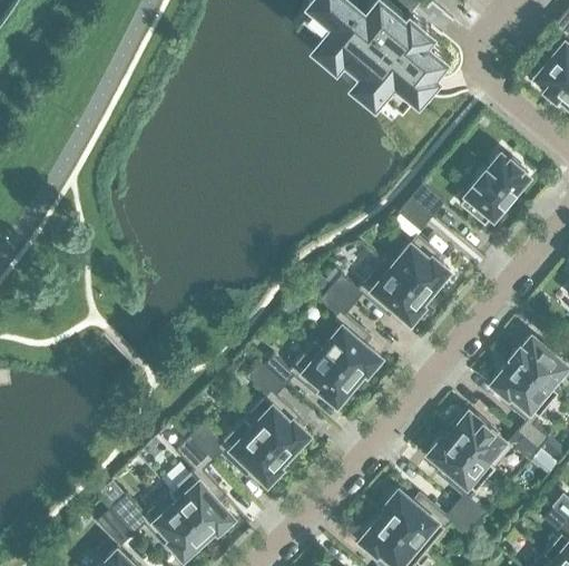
[(306,0),(300,9),(321,26),(311,38),(333,57),(341,48),(359,64),(349,75),(372,95),(379,86),(399,103),(411,88),(415,93),(434,69),(430,66),(442,51),(422,35),(429,26),(408,8),(413,0),(365,0),(363,3),(357,0),(306,0)]
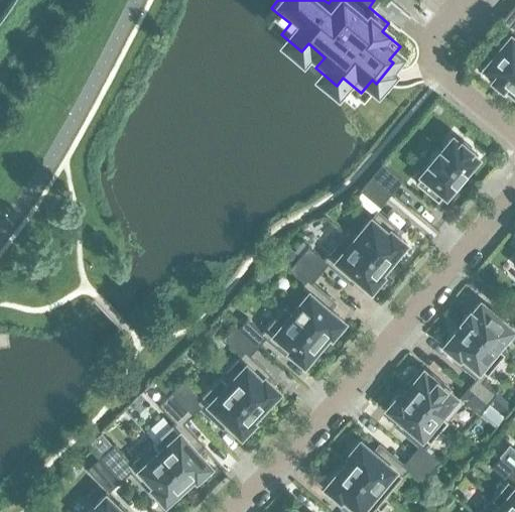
[(514,4),(499,23),(514,36),(511,39),(510,37),(501,48),(500,47),(491,57),(492,58),(483,69),(493,78),(491,80),(501,89),(501,88),(514,72),(514,4)]
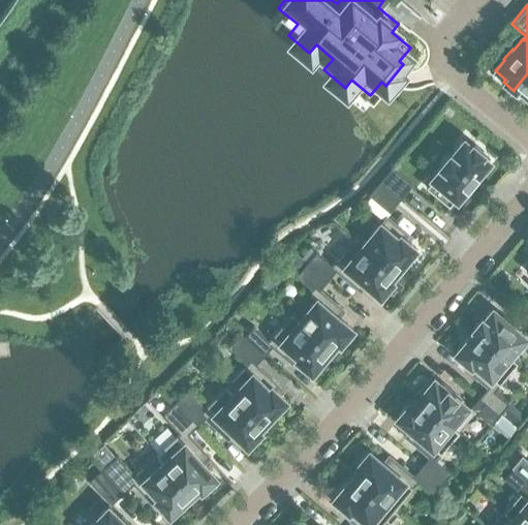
[(527,73),(514,90),(527,101),(527,73)]
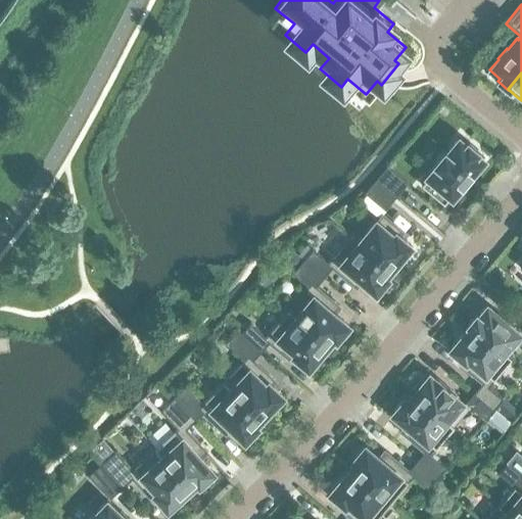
[(446,154),(443,152),(433,164),(436,167),(426,178),(427,179),(420,187),(443,206),(451,197),(451,198),(482,160),(480,159),(482,157),(466,144),(465,146),(458,140),(446,154)]
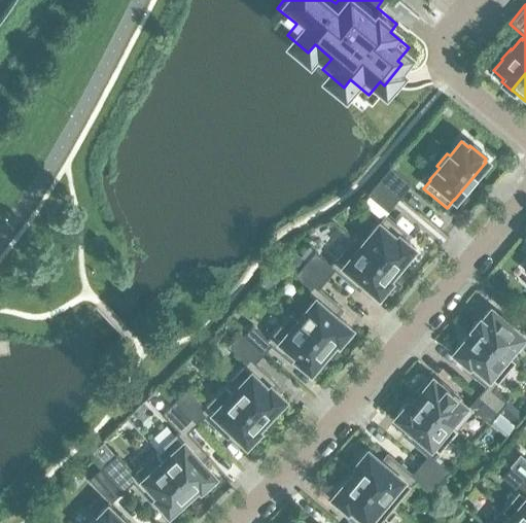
[(389,169),(378,182),(398,200),(410,186),(389,169)]
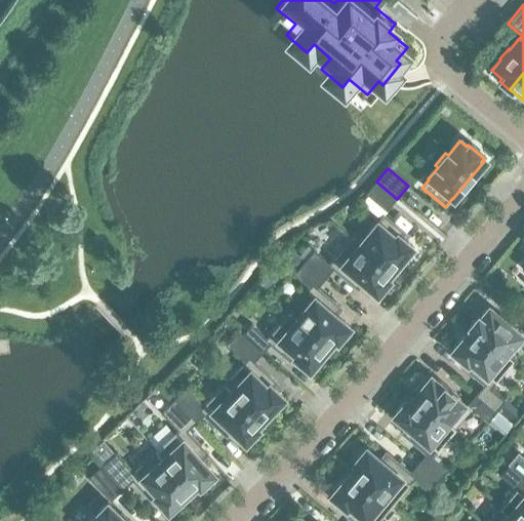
[(376,182),(365,195),(386,212),(397,199),(376,182)]
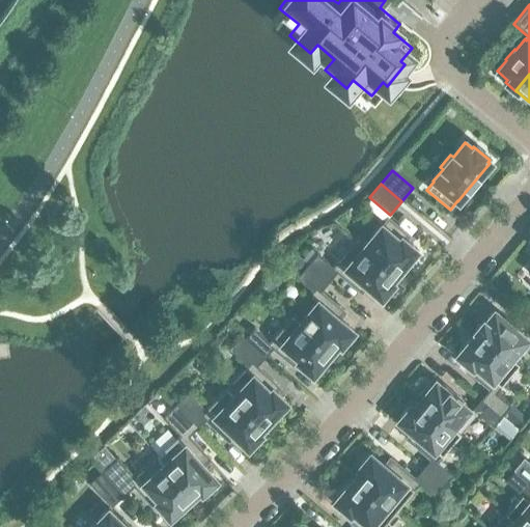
[(364,247),(363,248),(395,275),(416,252),(402,241),(407,237),(387,220),(364,247)]
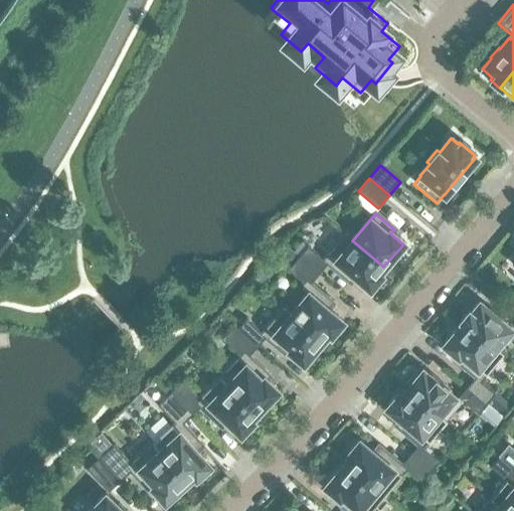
[(306,248),(298,259),(317,276),(326,266),(348,285),(354,278),(368,290),(380,277),(377,275),(383,267),(352,240),(353,239),(344,232),(321,261),(306,248)]
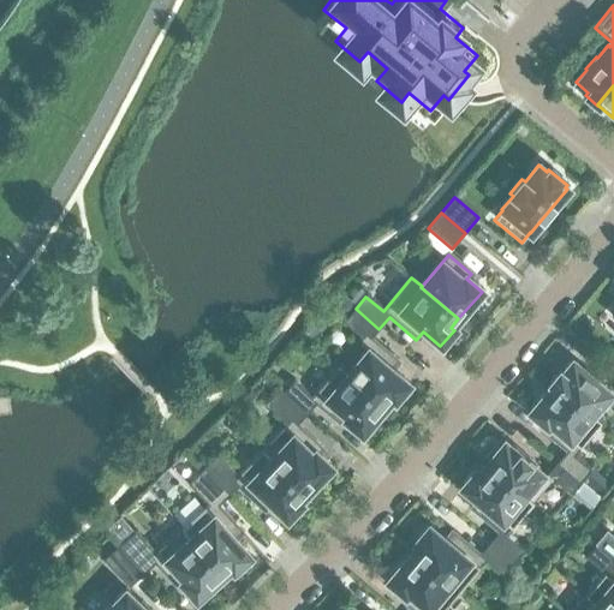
[(356,309),(343,323),(361,339),(356,345),(365,353),(347,375),(346,376),(383,407),(391,399),(394,401),(407,384),(389,370),(397,362),(370,339),(379,329),(356,309)]
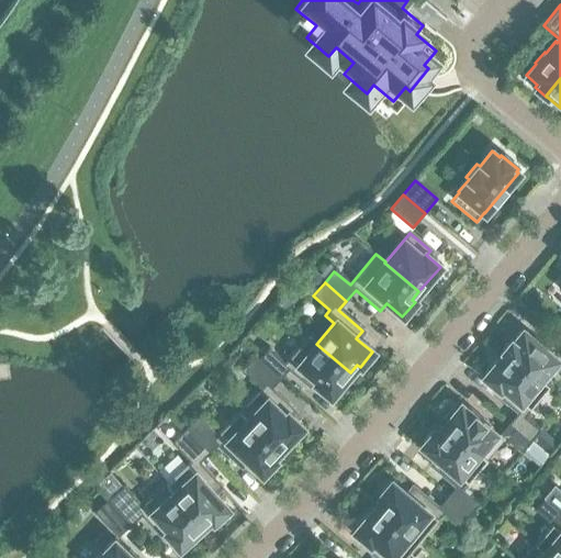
[(511,339),(502,350),(504,353),(505,352),(539,381),(540,380),(557,359),(545,350),(546,349),(535,339),(534,341),(523,331),(513,342),(511,339)]
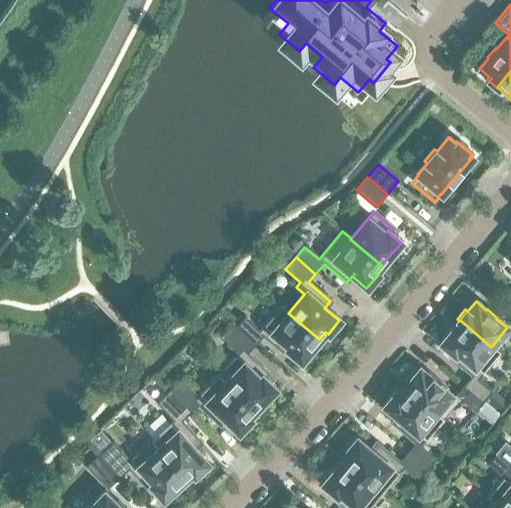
[(241,317),(232,326),(254,346),(262,337),(285,356),(288,351),(301,362),(313,347),(319,339),(288,313),(289,312),(281,305),(259,331),(241,317)]
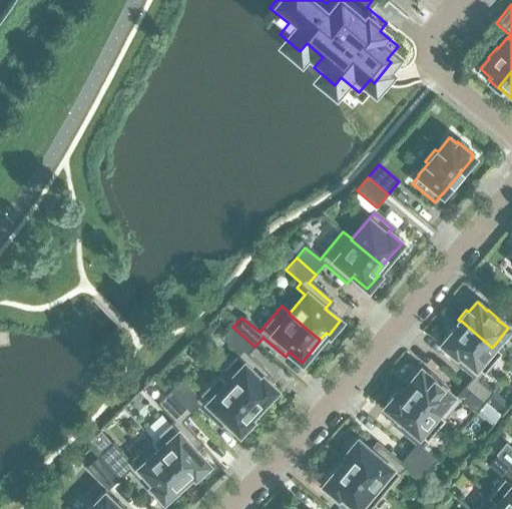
[(454,329),(441,344),(454,354),(450,359),(472,377),(464,387),(484,404),(493,394),(478,381),(501,354),(493,347),(492,348),(491,348),(460,322),(454,329)]
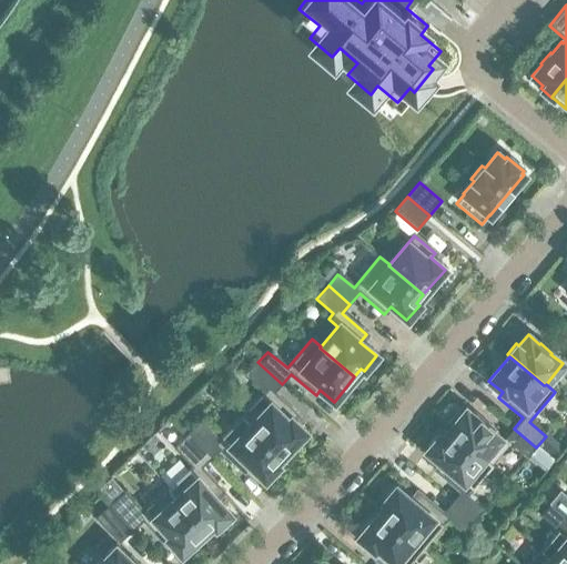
[(264,392),(241,416),(283,456),(291,447),(291,449),(305,433),(292,420),(296,415),(273,393),(282,384),(257,362),(246,375),(264,392)]
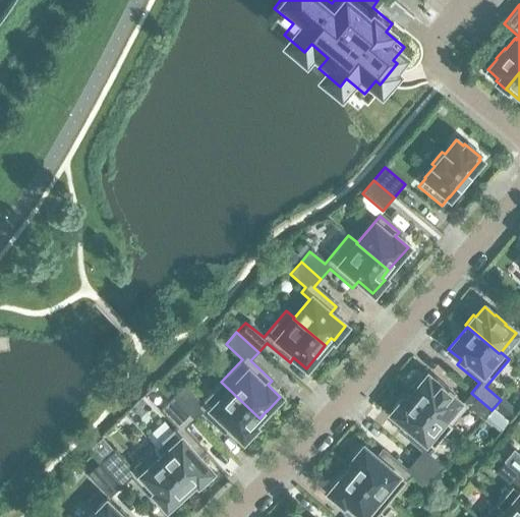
[(422,376),(408,394),(410,395),(450,429),(468,407),(483,420),(492,410),(471,393),(462,404),(459,402),(459,401),(447,392),(448,391),(440,384),(439,385),(426,376),(425,378),(422,376)]
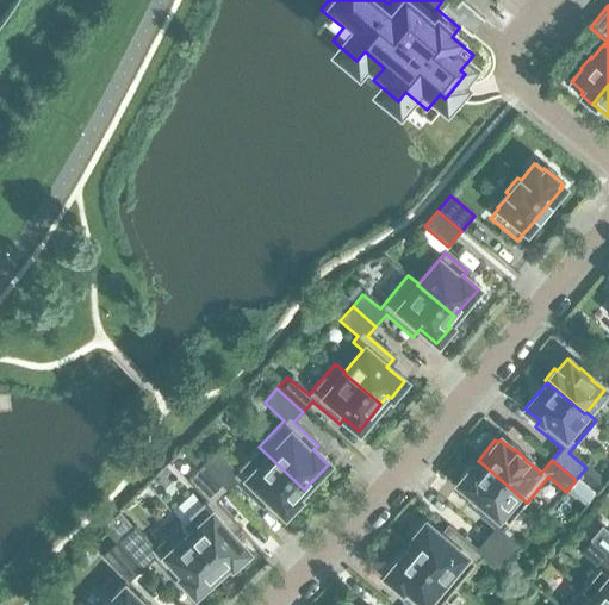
[(216,451),(200,467),(225,493),(235,484),(260,507),(267,499),(284,516),(298,500),(296,498),(304,490),(259,447),(236,472),(216,451)]
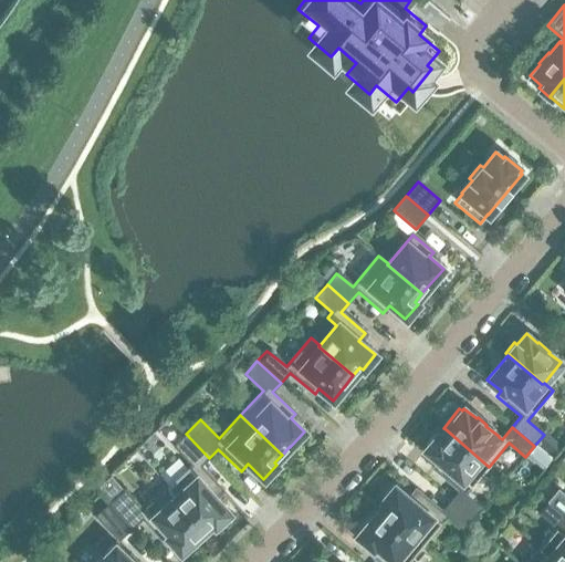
[(437,435),(425,449),(440,462),(433,470),(458,491),(450,501),(472,520),(481,509),(464,496),(489,467),(446,429),(439,437),(437,435)]
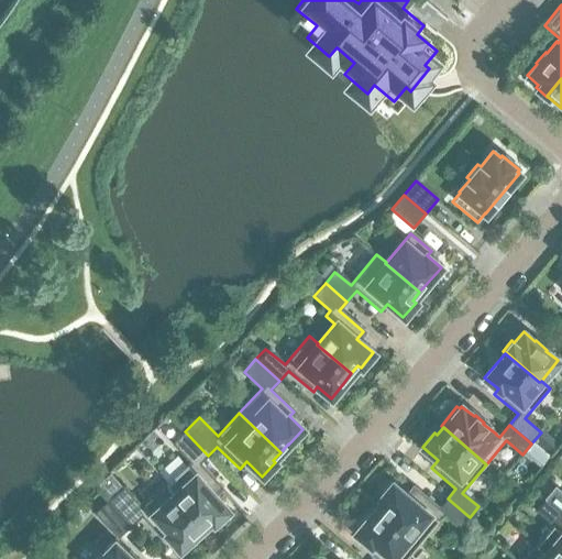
[(190,463),(165,485),(202,528),(211,521),(213,524),(228,511),(213,495),(221,489),(199,464),(208,456),(185,431),(172,444),(190,463)]
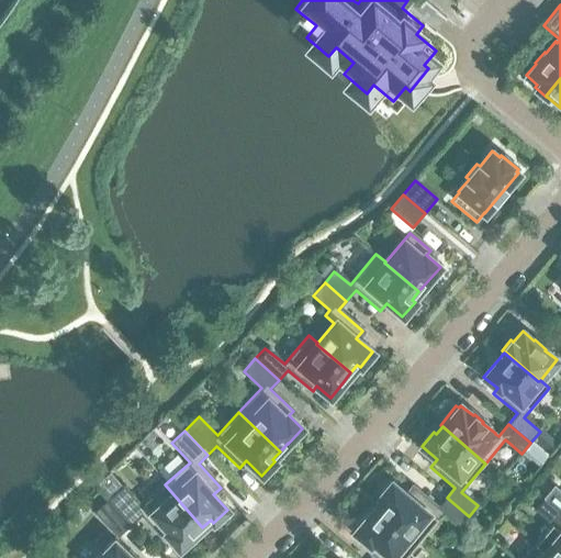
[(381,499),(374,508),(418,544),(442,514),(459,527),(469,516),(447,498),(438,509),(414,488),(407,495),(391,482),(379,497),(381,499)]
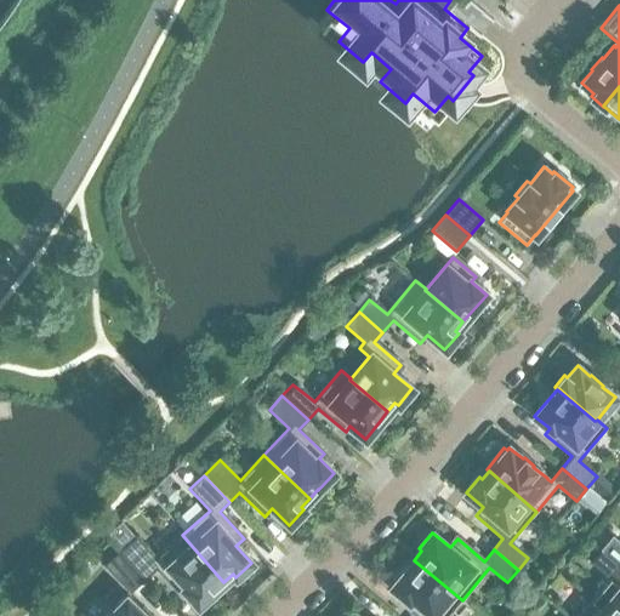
[(135,539),(118,554),(143,582),(155,570),(180,595),(185,592),(198,606),(216,591),(215,589),(223,582),(182,535),(155,560),(135,539)]
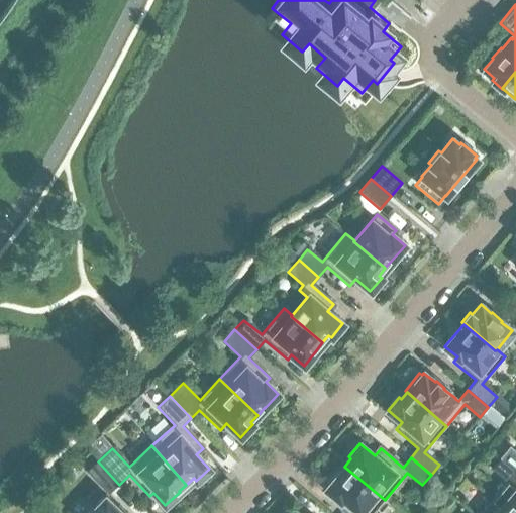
[(515,455),(509,449),(501,460),(515,473),(515,455)]
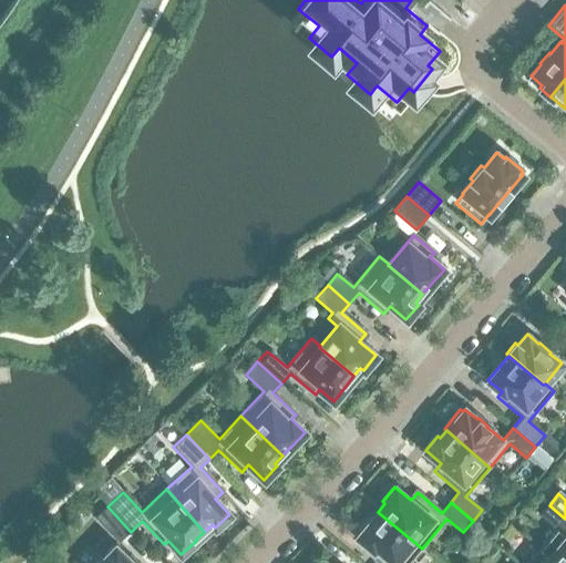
[(556,530),(538,551),(547,559),(548,558),(554,562),(565,562),(565,536),(563,534),(565,529),(565,519),(549,505),(539,517),(556,530)]
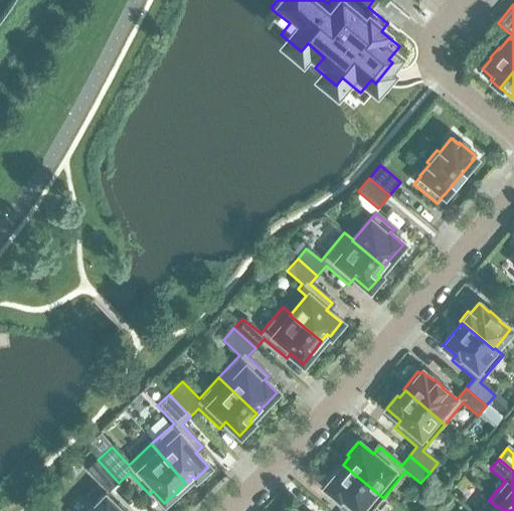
[(98,460),(87,470),(107,493),(119,483),(98,460)]
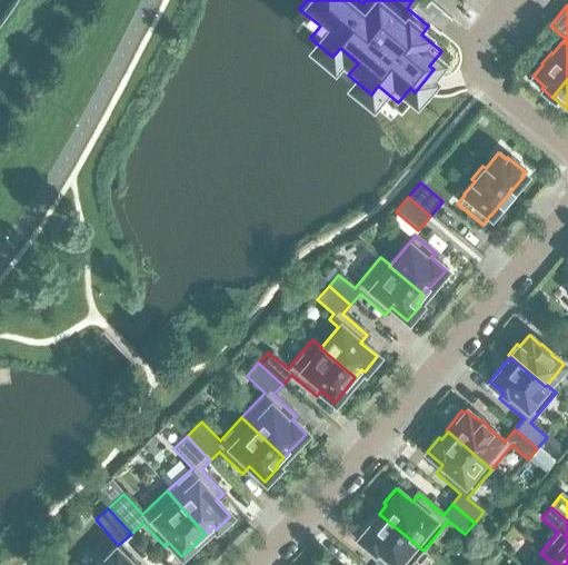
[(371,522),(358,538),(371,549),(368,555),(379,564),(411,564),(424,551),(379,514),(372,522),(371,522)]
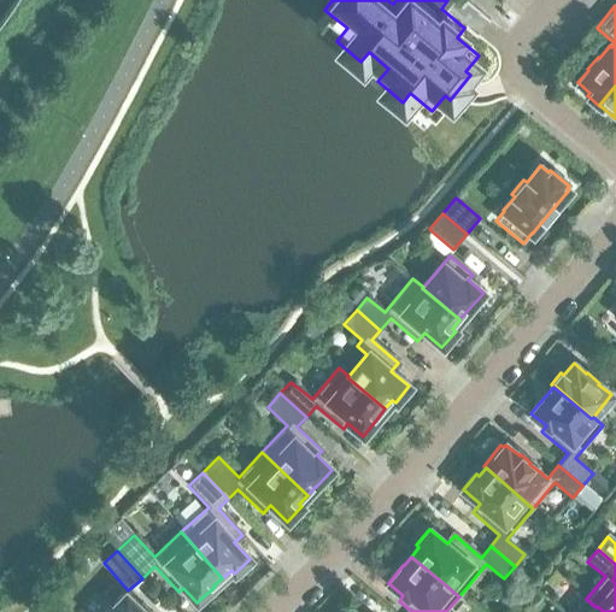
[(553,571),(544,583),(552,590),(562,578),(553,571)]
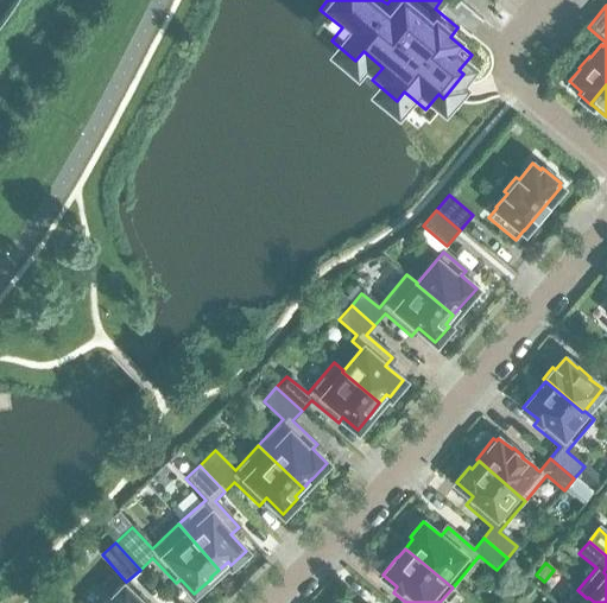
[(124,585),(106,602),(140,602),(139,601),(140,598),(139,597),(138,598),(124,585)]
